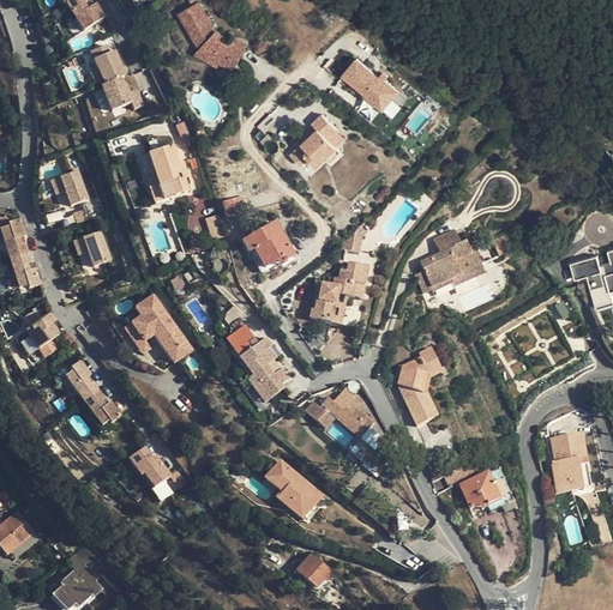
[(54,0),(59,6),(60,5),(68,19),(78,32),(98,20),(90,6),(85,8),(80,12),(78,7),(82,4),(79,0),(54,0)]
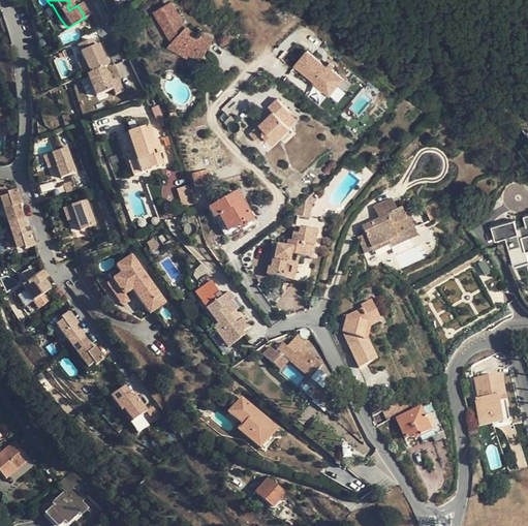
[(200,32),(188,25),(183,30),(178,20),(184,18),(176,0),(167,0),(154,6),(166,31),(168,29),(177,36),(171,41),(189,52),(194,44),(205,52),(214,36),(203,30),(200,32)]
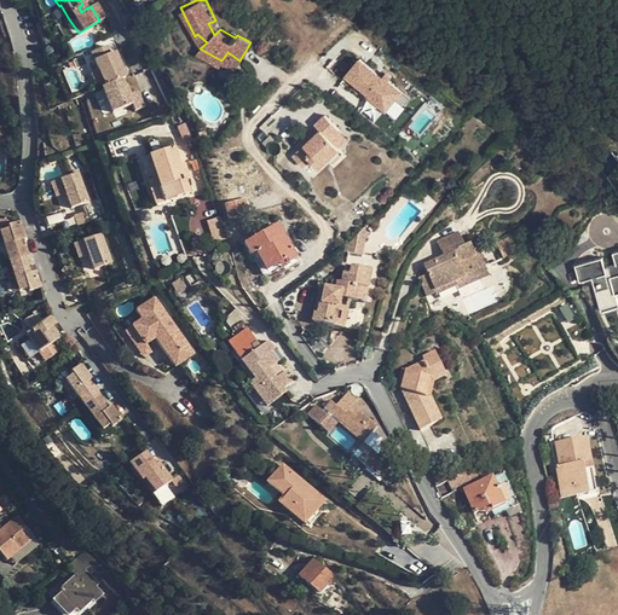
[(69,19),(63,23),(73,36),(79,33),(69,19)]
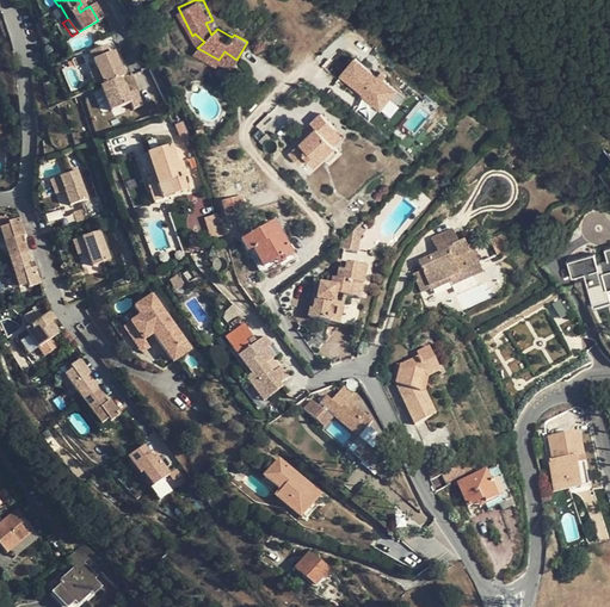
[(216,29),(213,20),(205,23),(211,35),(217,29),(216,29)]
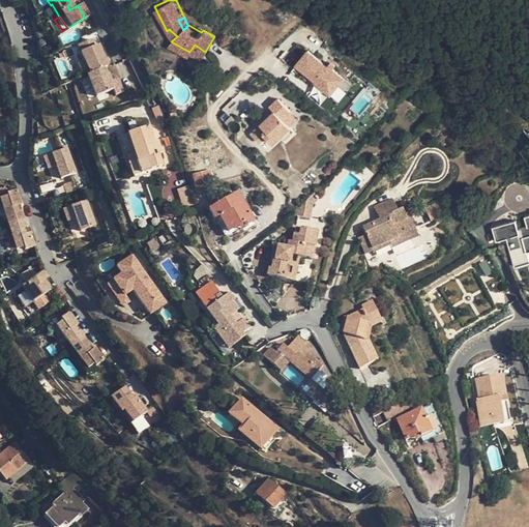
[(167,31),(171,41),(177,36),(169,29),(167,31)]
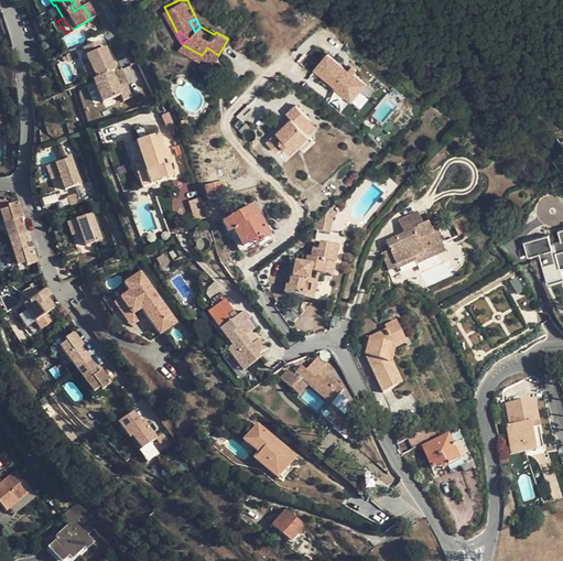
[(91,42),(77,49),(85,65),(93,78),(88,81),(99,103),(117,94),(120,99),(129,96),(121,82),(115,85),(111,78),(108,81),(104,73),(107,71),(110,69),(104,55),(99,57),(95,50),(91,42)]
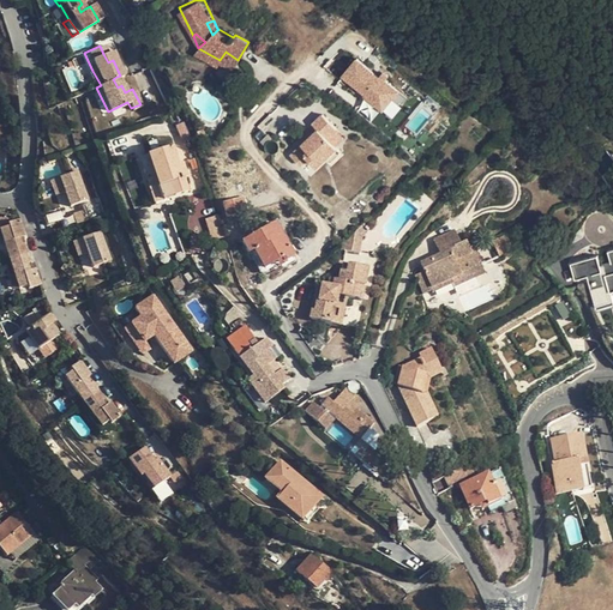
[(217,65),(220,60),(198,48),(196,52),(217,65)]
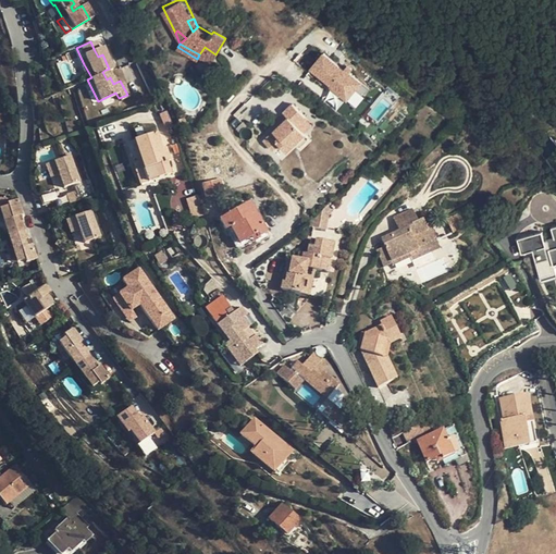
[(211,62),(215,54),(205,47),(199,54),(211,62)]
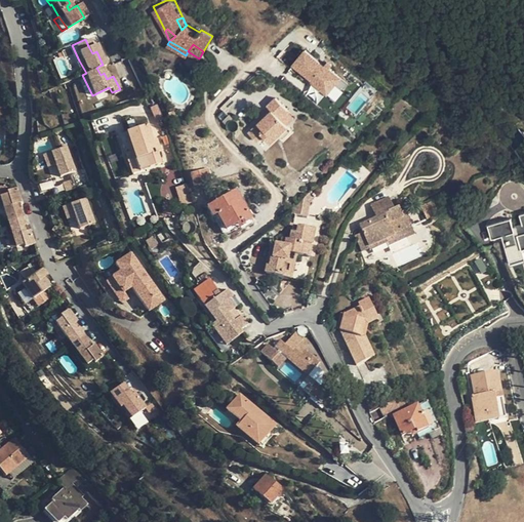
[(324,62),(304,46),(291,62),(327,90),(340,74),(329,64),(331,62),(326,57),(324,62)]
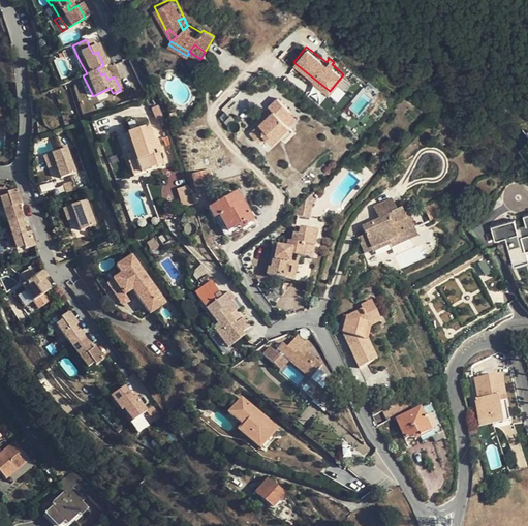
[(80,61),(72,64),(79,78),(83,75),(87,73),(80,61)]
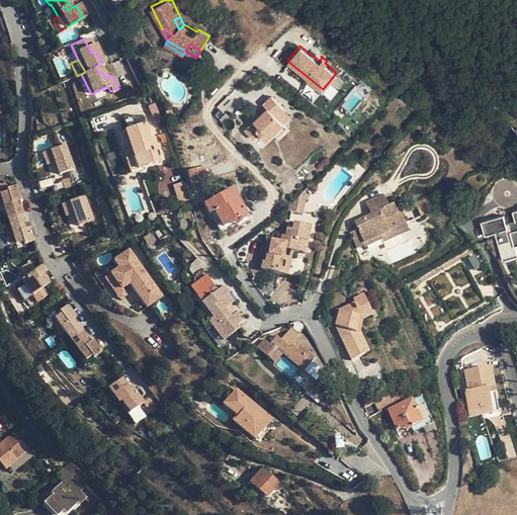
[(273,112),(280,104),(269,93),(261,101),(266,106),(271,111),(272,112),(273,112)]
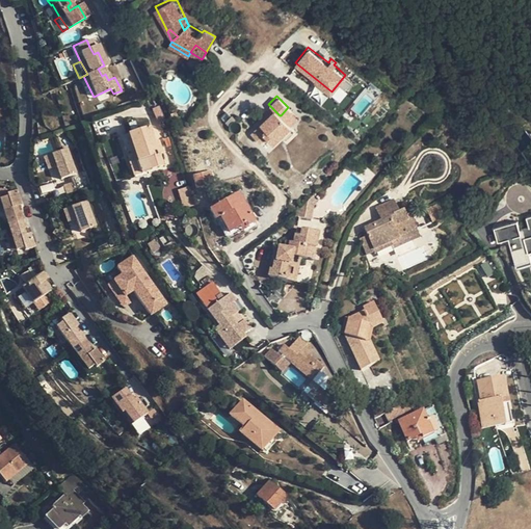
[(216,108),(219,114),(224,108),(220,103),(216,108)]
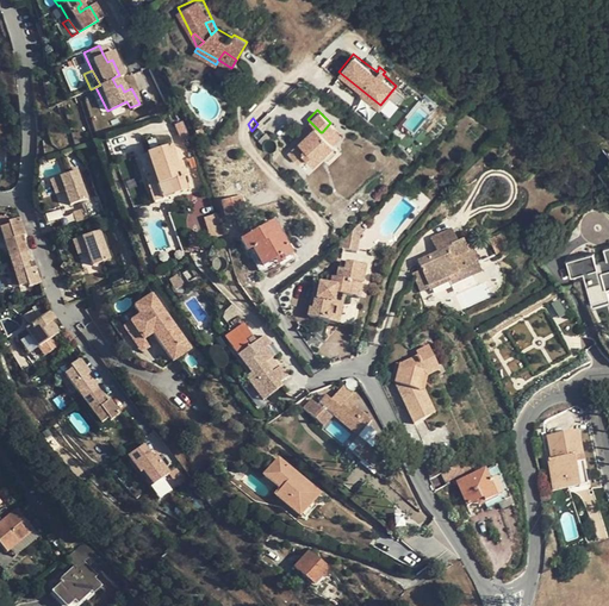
[(322,132),(330,141),(340,132),(330,123),(322,132)]
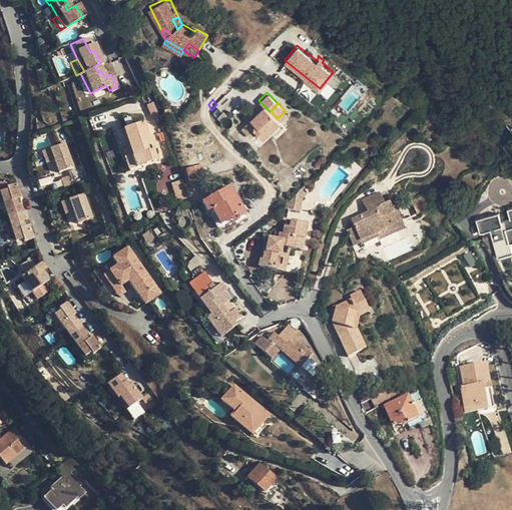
[(216,104),(211,110),(220,119),(226,113),(223,111),(216,104)]
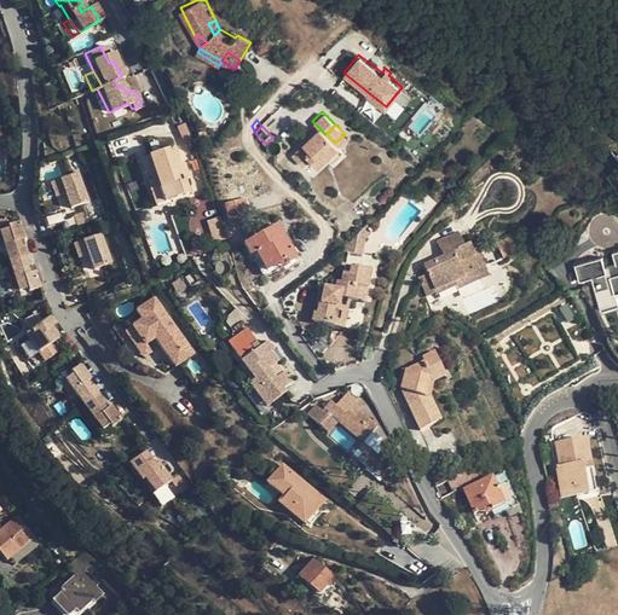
[(318,127),(313,132),(319,138),(324,133),(318,127)]
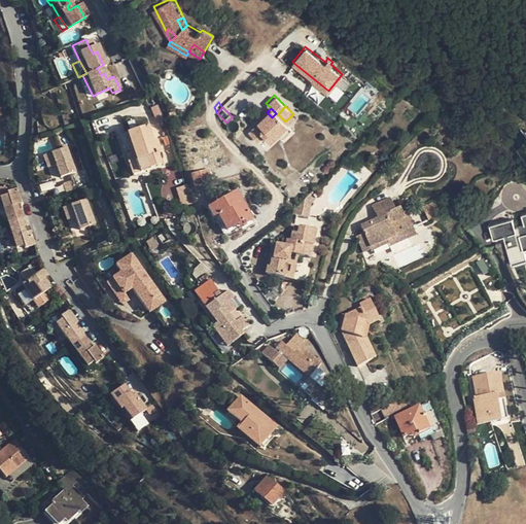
[(290,127),(285,121),(278,114),(277,114),(276,113),(272,117),(267,112),(257,121),(248,131),(256,139),(263,132),(270,140),(278,131),(282,135),(290,127)]
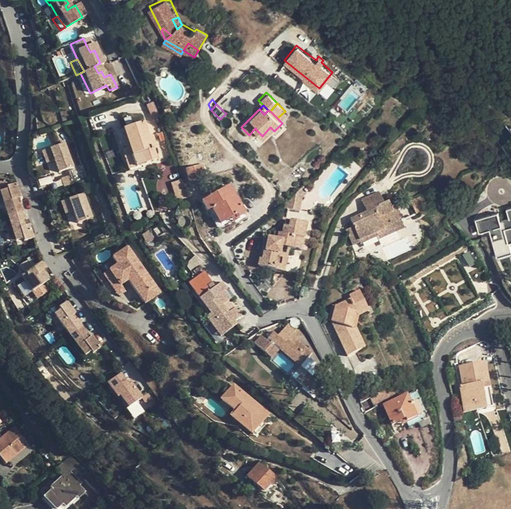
[(128,168),(156,158),(152,148),(148,136),(142,121),(114,131),(128,168)]
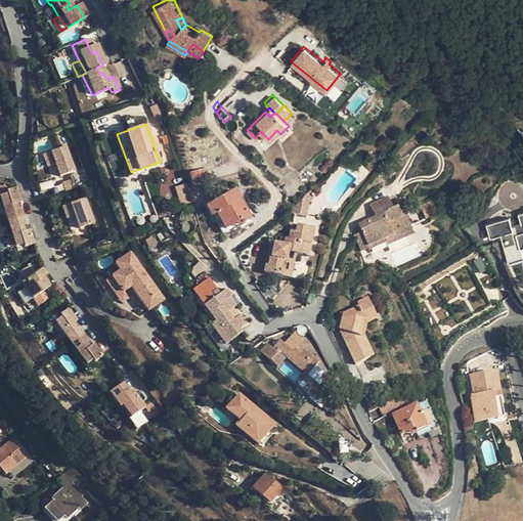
[(156,138),(151,139),(156,152),(160,149),(156,138)]
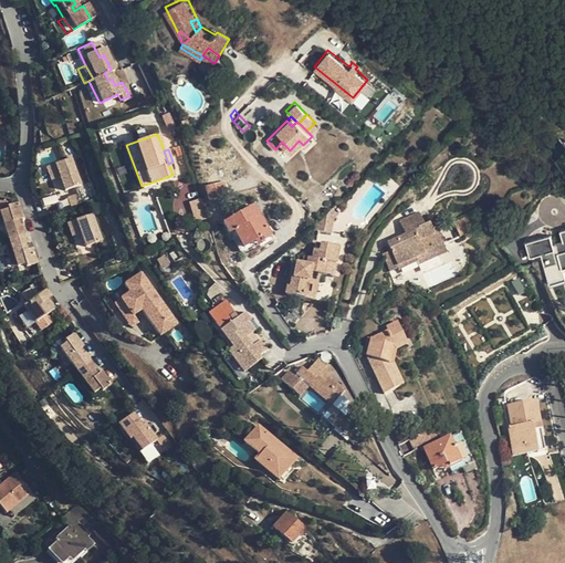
[(76,152),(52,160),(56,175),(66,173),(71,184),(86,178),(76,152)]
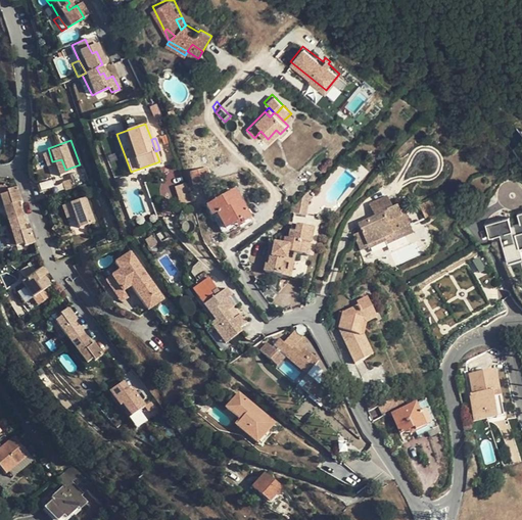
[(187,161),(190,169),(205,164),(203,157),(187,161)]
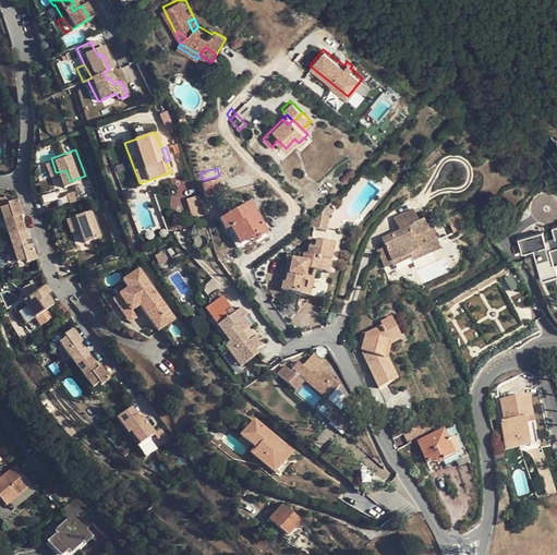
[(219,178),(201,182),(205,195),(223,191),(219,178)]
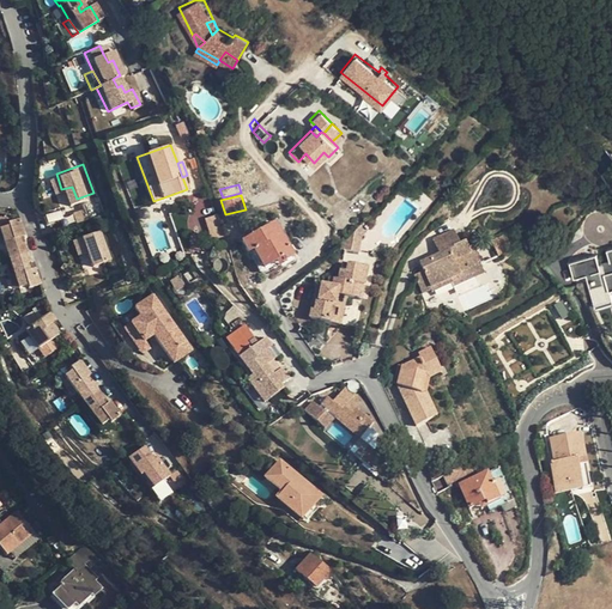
[(67,203),(50,209),(54,218),(71,212),(67,203)]
